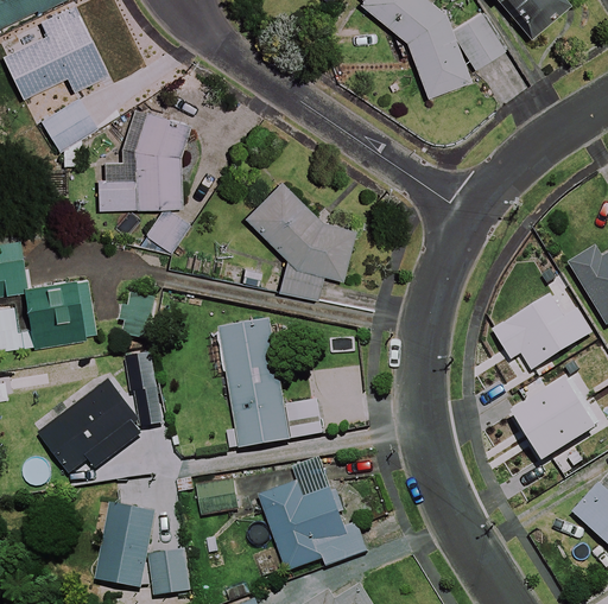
[(0,0),(0,25),(57,0),(0,0)]
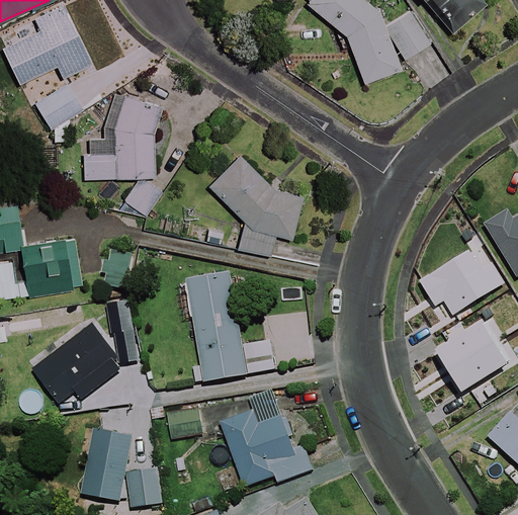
[(305,0),(345,35),(363,82),(401,67),(379,11),(366,0),(305,0)]
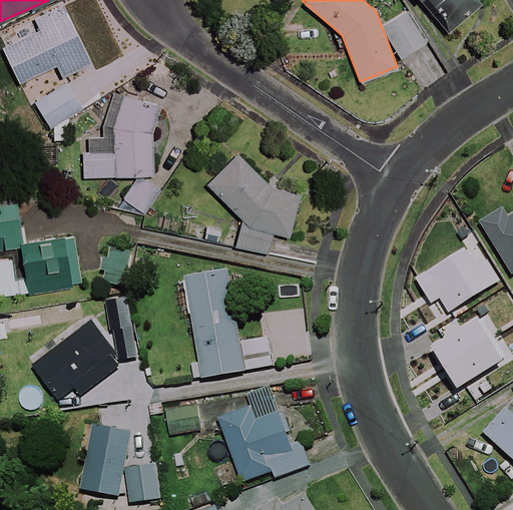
[(478,4),(474,0),(424,0),(449,29),(478,4)]
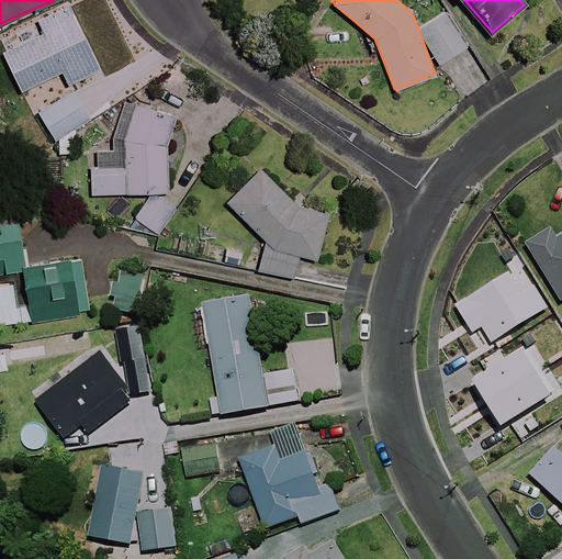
[(98,70),(68,4),(17,28),(22,41),(2,49),(20,89),(62,71),(67,84),(98,70)]
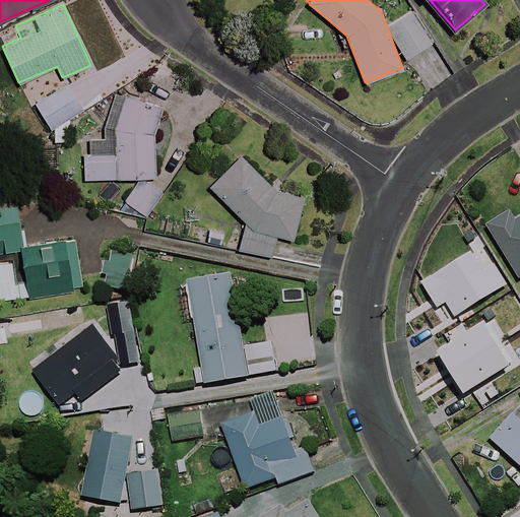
[(433,41),(413,10),(387,26),(406,58),(433,41)]
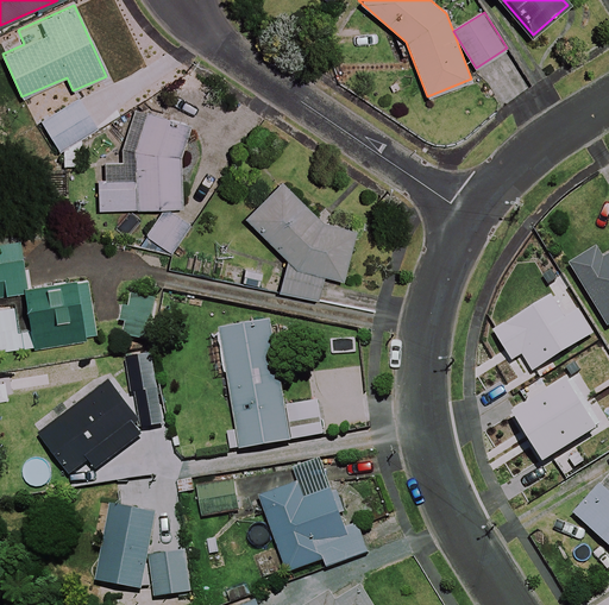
[(98,127),(76,96),(39,121),(61,152),(98,127)]
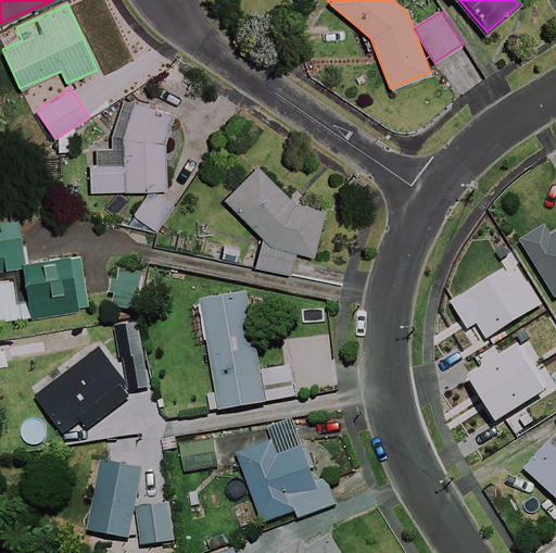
[(173,202),(160,189),(165,189),(164,142),(174,112),(133,100),(123,136),(123,165),(89,166),(89,191),(147,189),(128,212),(154,230),(173,202)]
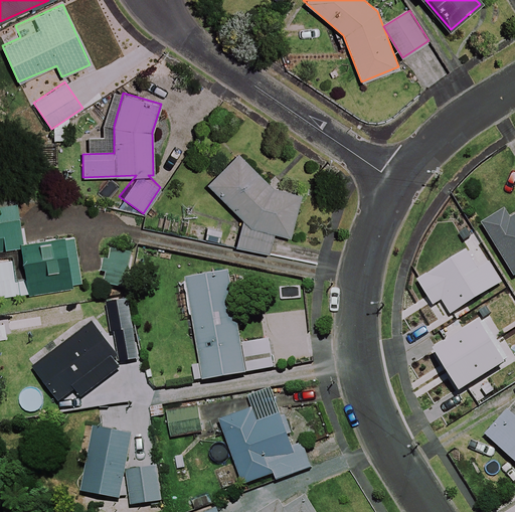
[(272,187),(237,151),(204,182),(240,220),(234,246),(268,253),(273,232),(290,236),(300,193),(272,187)]
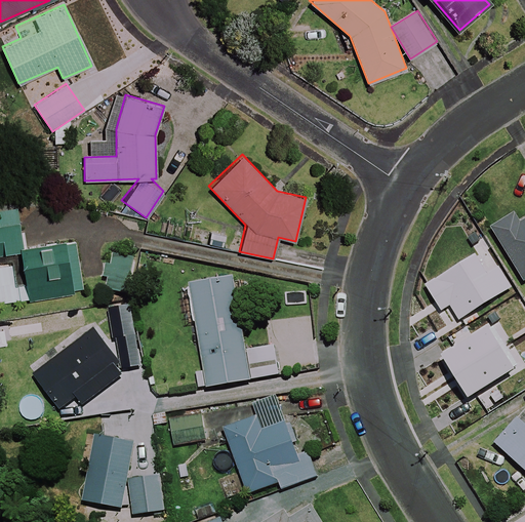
[(25,300),(82,291),(75,244),(21,252),(13,207),(0,209),(0,256),(17,254),(25,300)]
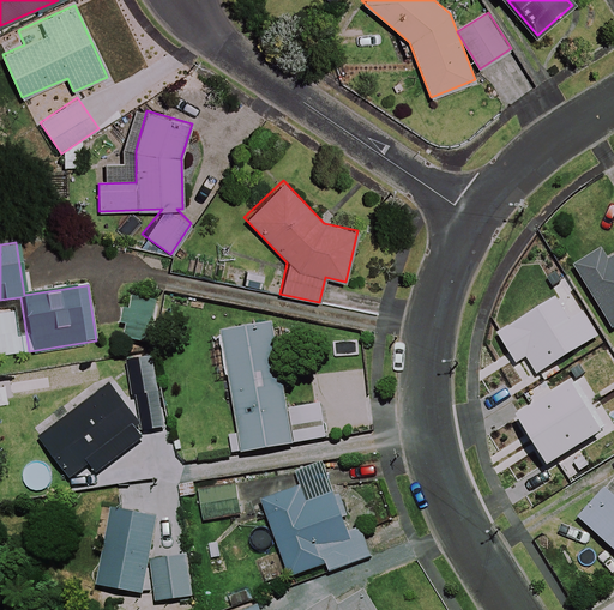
[(613,326),(613,254),(607,259),(601,248),(573,266),(612,328),(613,326)]
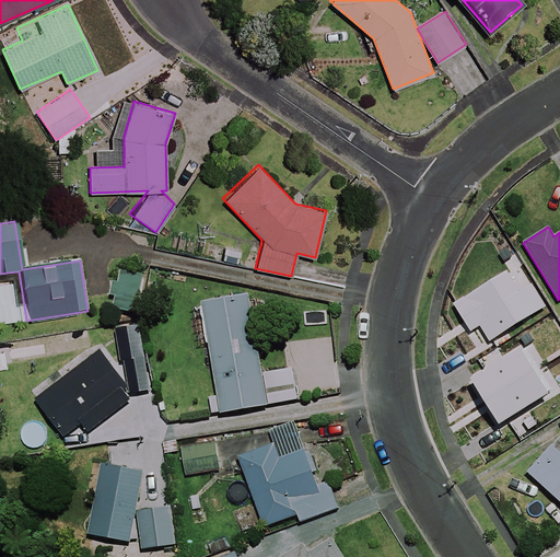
[(144,276),(118,271),(113,308),(139,313),(144,276)]
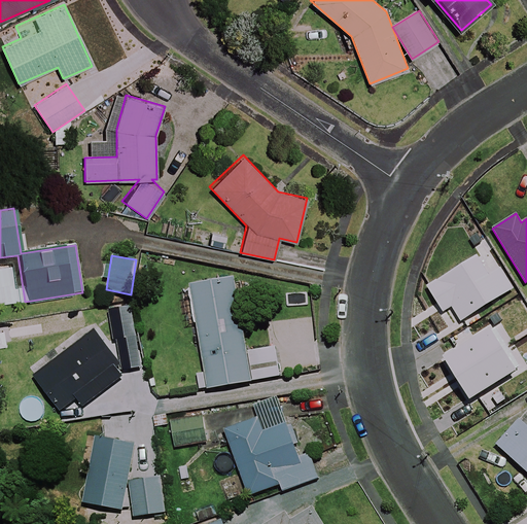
[(0,303),(15,301),(13,284),(11,265),(0,265),(0,303)]
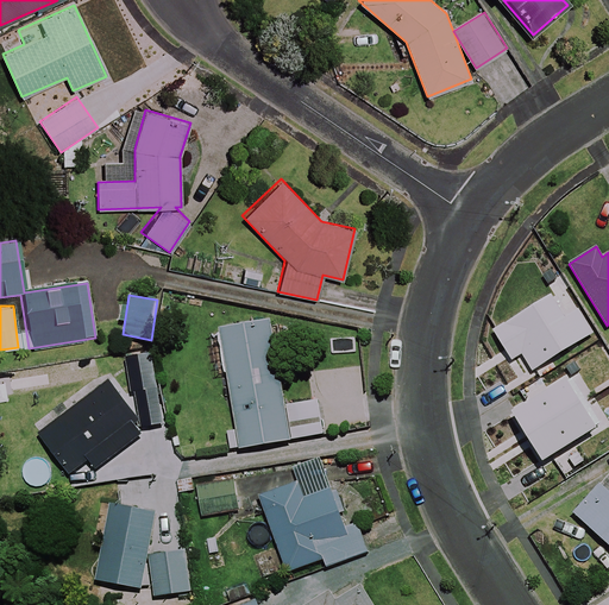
[(267,320),(206,331),(213,376),(225,373),(239,448),(322,434),(316,398),(282,404),(267,320)]
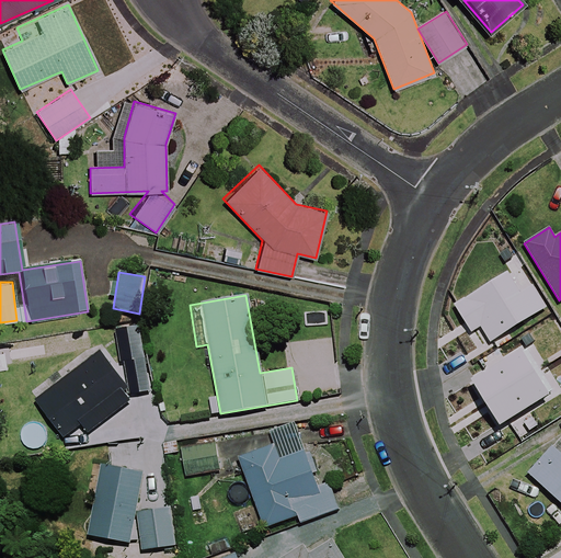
[(551,338),(545,300),(478,310),(484,352),(493,351),(505,425),(546,419),(540,387),(547,386),(539,339),(551,338)]
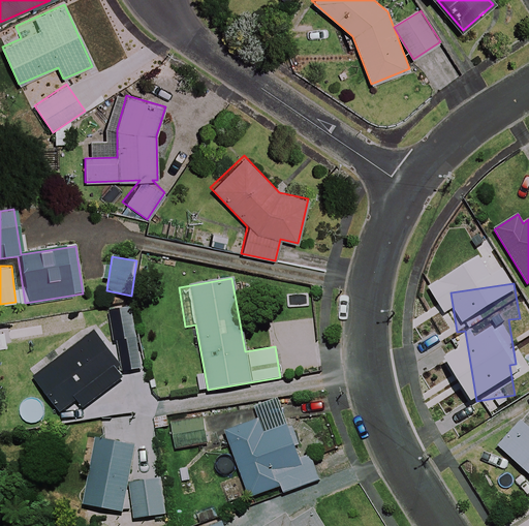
[(145,364),(134,318),(114,322),(124,369),(145,364)]
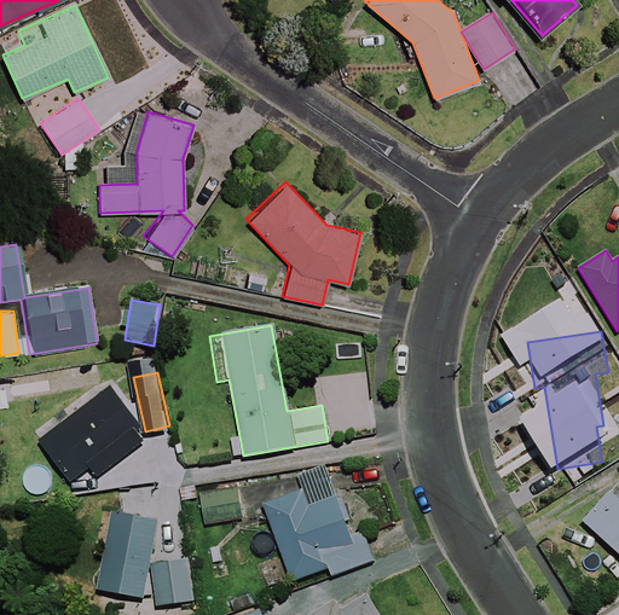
[(145,441),(102,381),(81,395),(33,430),(70,481),(90,468),(96,476),(145,441)]
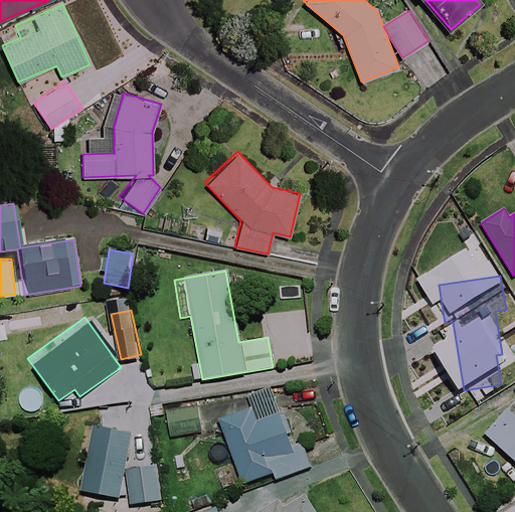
[(466,412),(462,381),(431,384),(435,415),(466,412)]
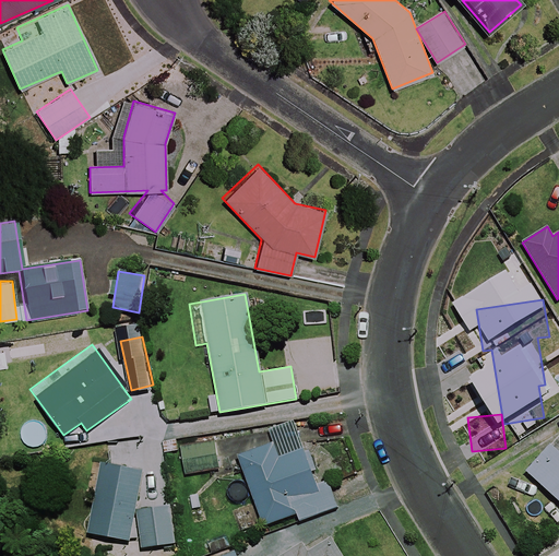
[(299,520),(307,518),(339,506),(329,481),(337,478),(325,446),(314,450),(307,429),(299,432),(294,416),(269,426),(274,440),(238,454),(263,524),(296,512),(299,520)]
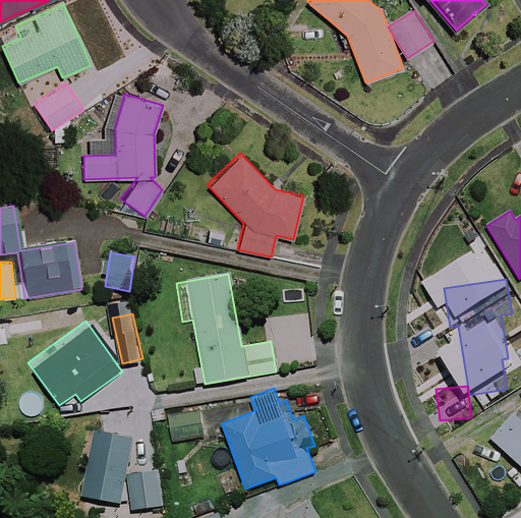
[(201,436),(198,412),(168,415),(171,440),(201,436)]
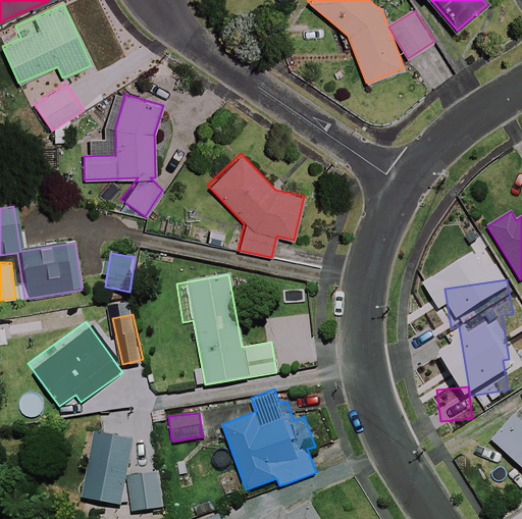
[(521,421),(514,414),(490,438),(521,467),(521,421)]
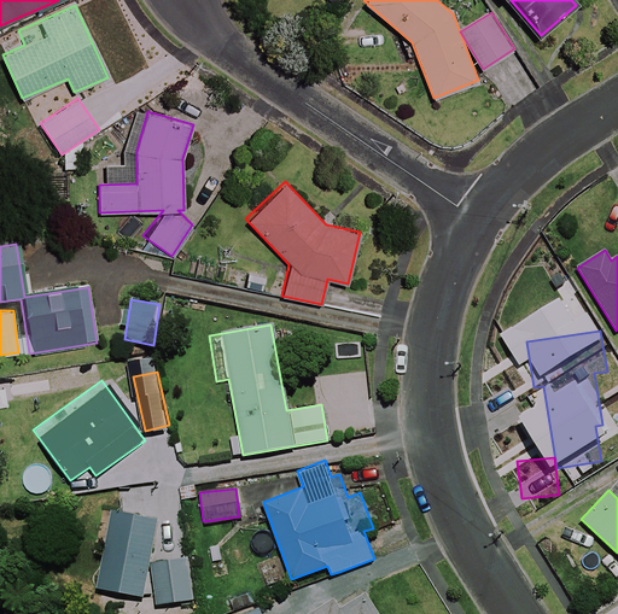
[(156,518),(101,508),(94,545),(106,548),(99,589),(141,596),(156,518)]
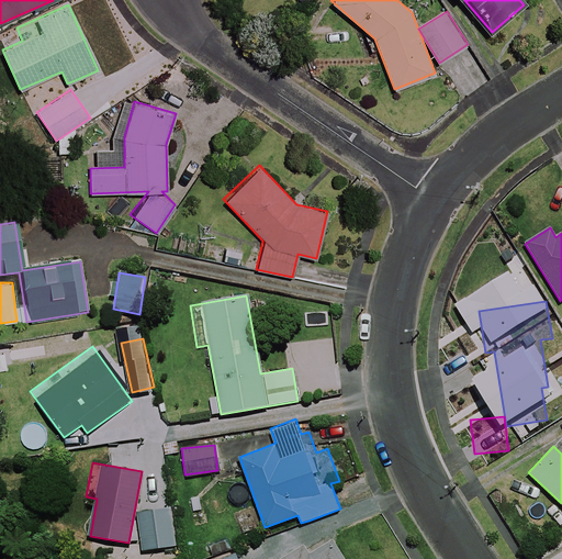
[(173,547),(172,510),(139,512),(141,548),(173,547)]
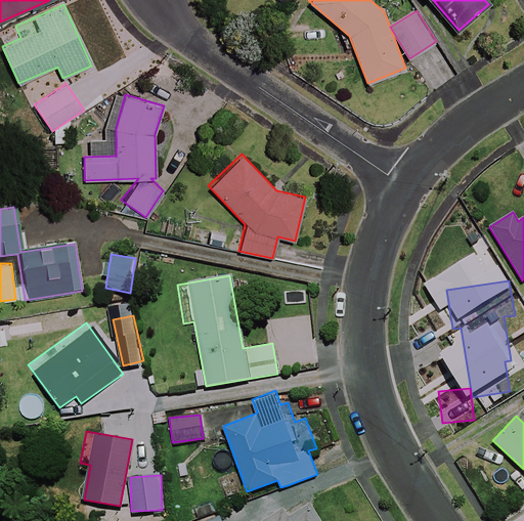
[(320,520),(322,520),(306,493),(260,520),(320,520)]
